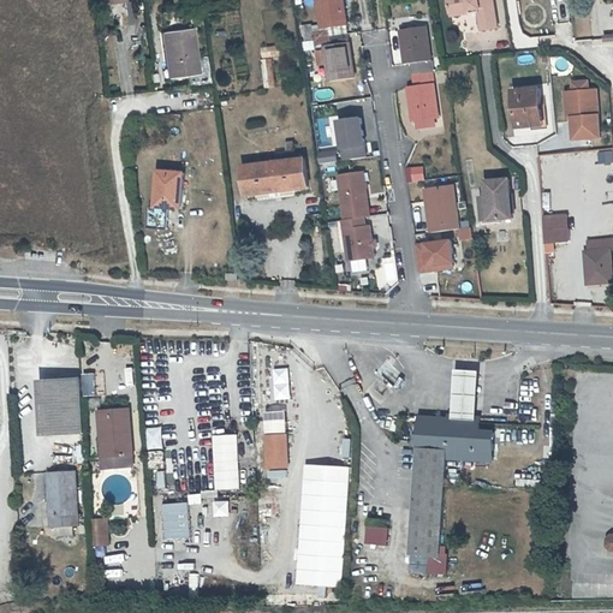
[(102,0),(105,15),(120,13),(118,0),(102,0)]
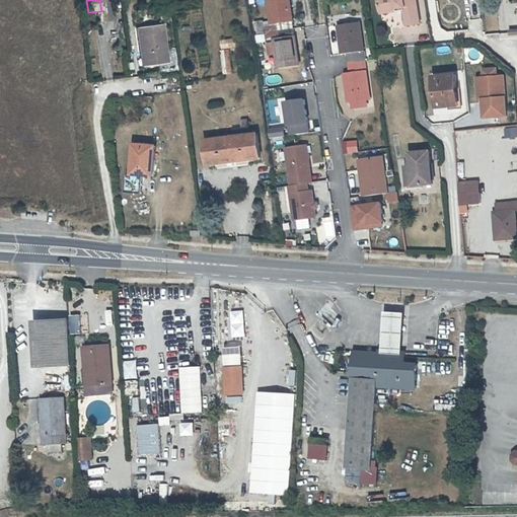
[(266,0),(269,20),(262,21),(264,29),(278,27),(277,18),(289,17),(286,0),(266,0)]
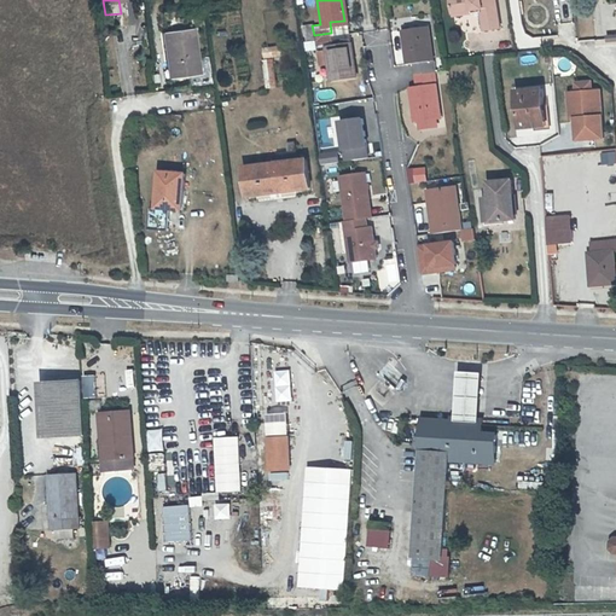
[(448,0),(451,10),(465,7),(464,3),(481,0),(481,4),(484,23),(501,21),(498,0),(448,0)]
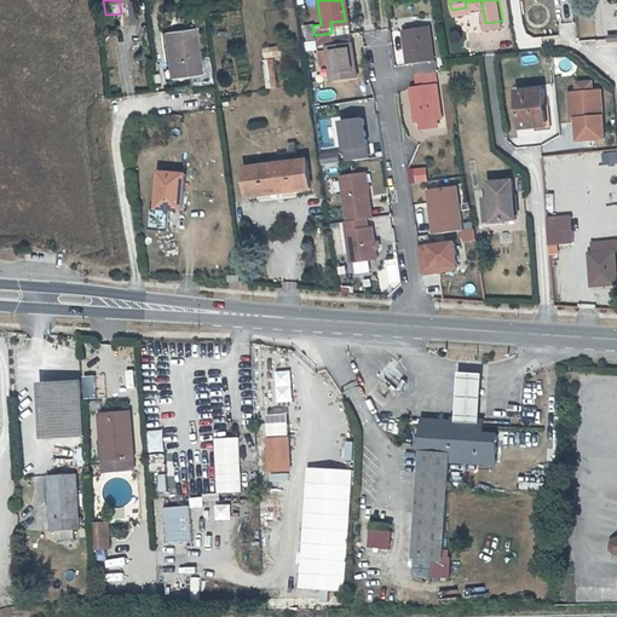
[(108,26),(122,23),(121,13),(105,15),(108,26)]
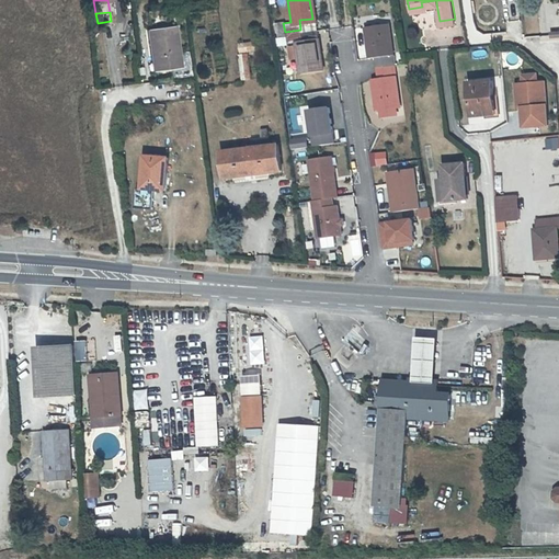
[(299,20),(300,30),(314,27),(312,19),(299,20)]
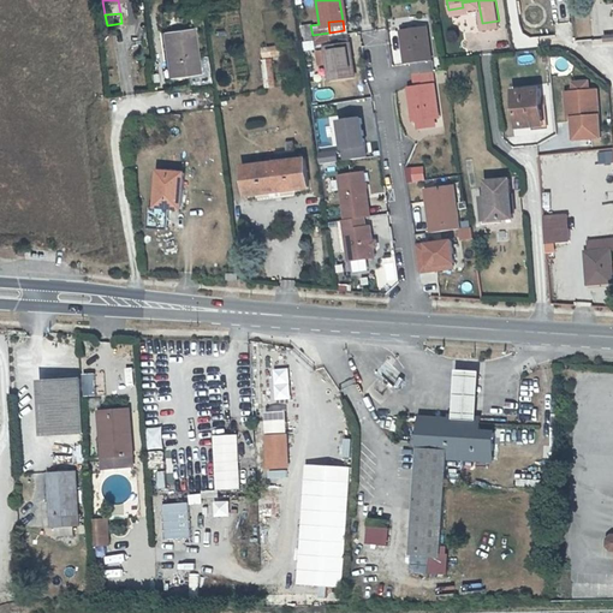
[(429,65),(422,21),(398,25),(404,58),(411,57),(412,67),(429,65)]
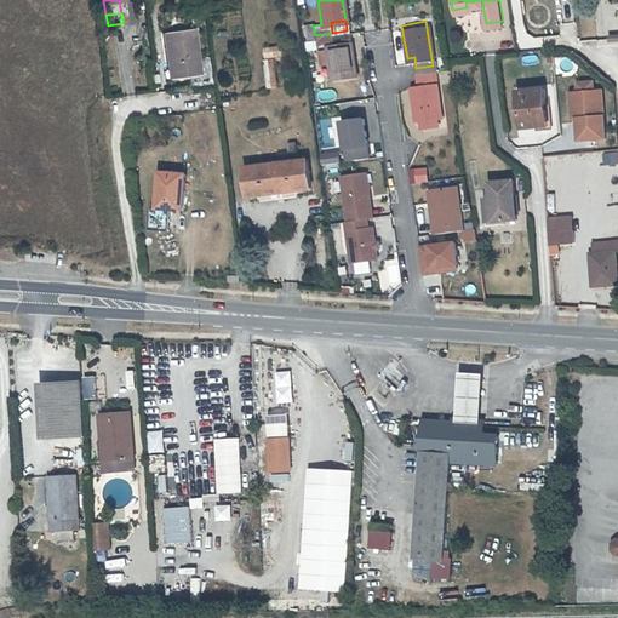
[(183,76),(184,86),(207,83),(204,55),(193,56),(189,27),(159,32),(165,79),(183,76)]
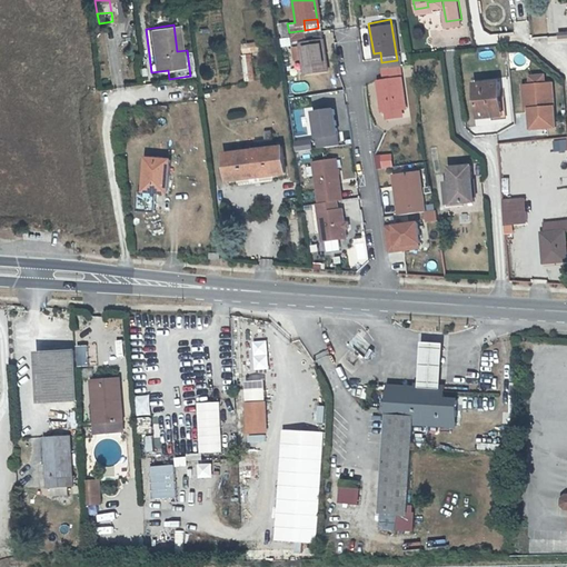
[(305,30),(289,32),(290,42),(298,40),(301,70),(324,67),(318,28),(305,30)]
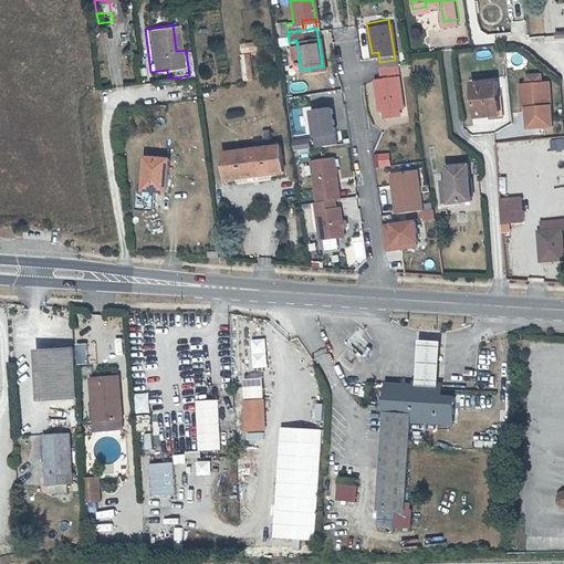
[(251,50),(254,50),(254,40),(239,41),(241,79),(252,79),(251,50)]
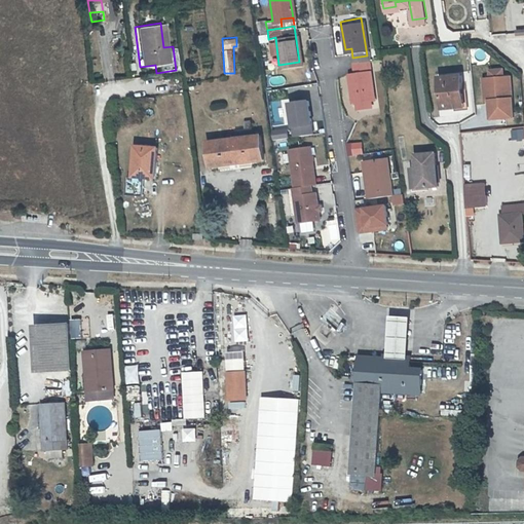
[(274,41),(267,42),(270,54),(277,53),(274,41)]
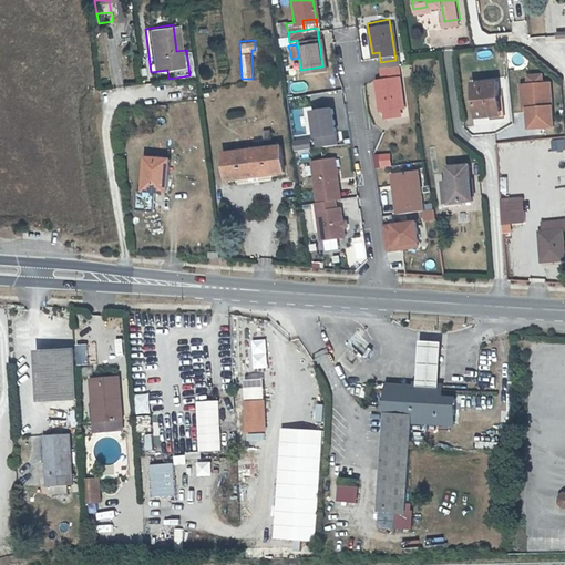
[(396,60),(380,62),(382,72),(375,73),(380,106),(403,103),(396,60)]
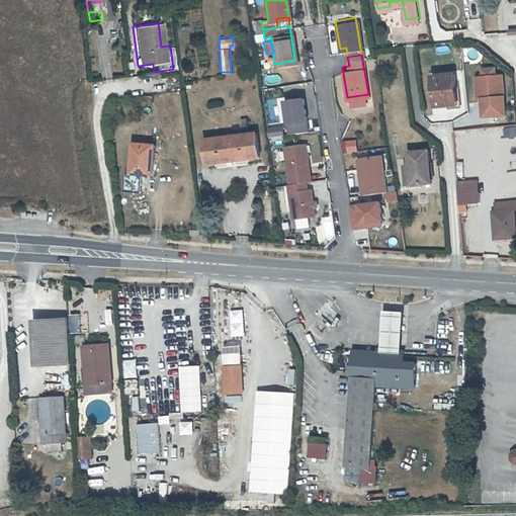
[(494,73),(494,65),(478,66),(478,74),(471,75),(474,97),(478,96),(479,115),(504,114),(502,72),(494,73)]
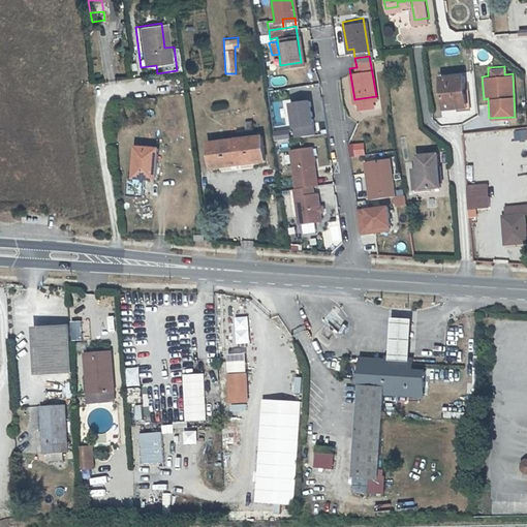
[(271,86),(285,83),(282,73),(269,76),(271,86)]
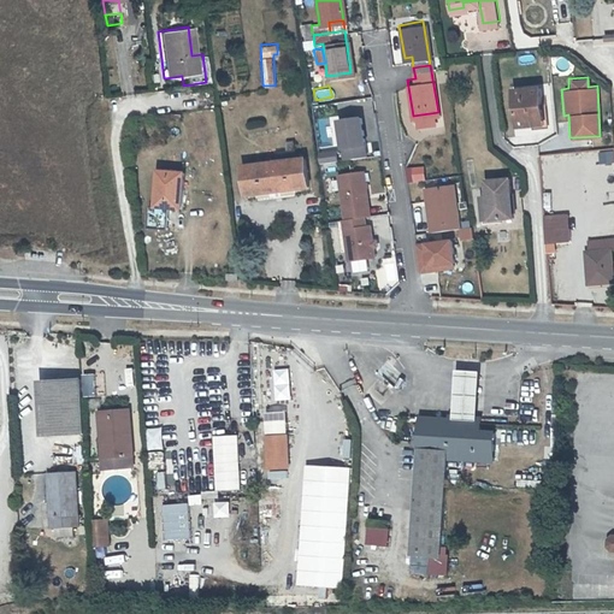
[(533,123),(547,122),(543,89),(515,93),(520,131),(535,129),(533,123)]
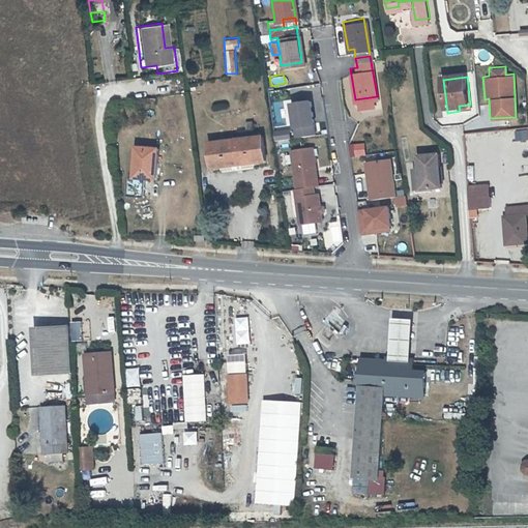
[(308,86),(310,99),(319,98),(317,85),(308,86)]
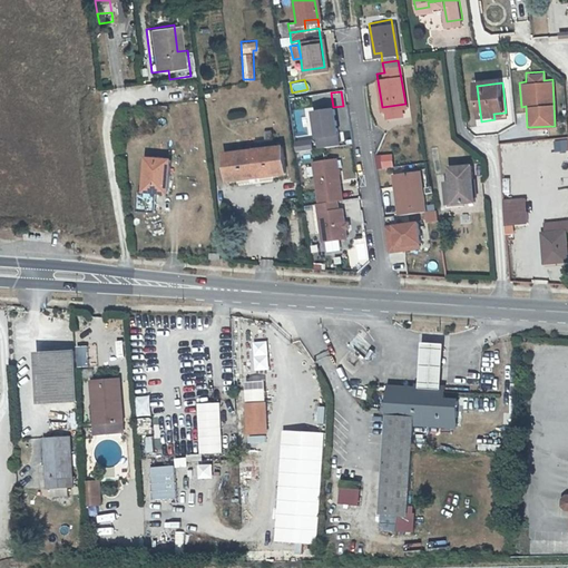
[(335,108),(314,110),(317,147),(340,144),(335,108)]
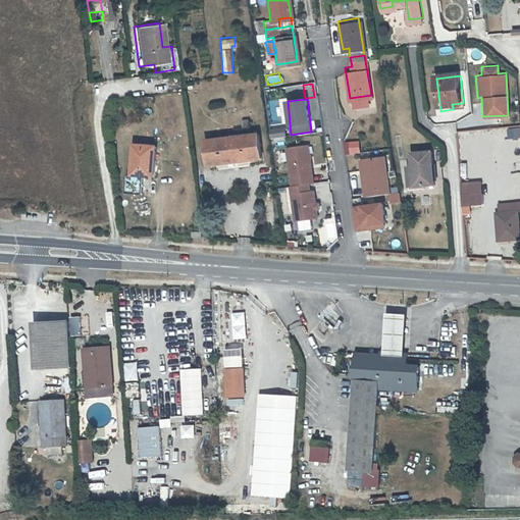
[(269,137),(284,136),(283,125),(268,126),(269,137)]
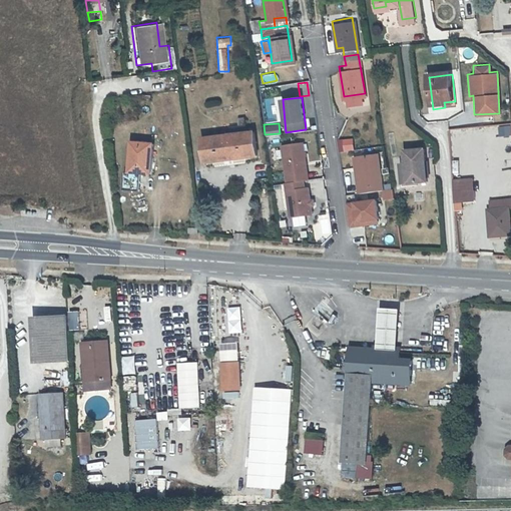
[(251,129),(198,138),(202,161),(254,153),(251,129)]
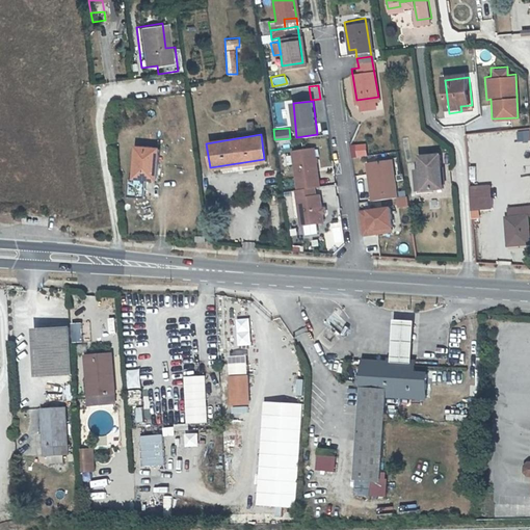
[(364,141),(352,143),(355,156),(367,153),(364,141)]
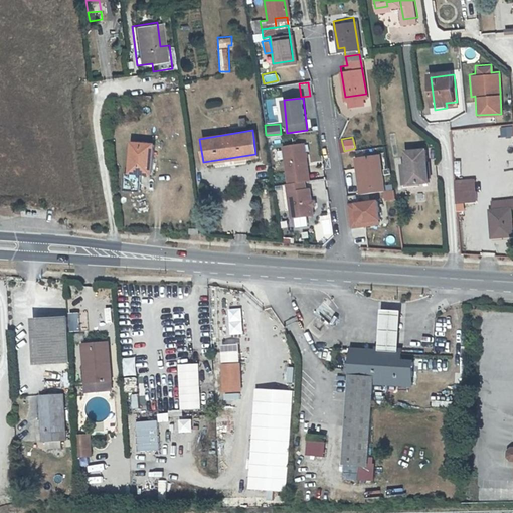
[(307,141),(282,145),(288,183),(285,184),(290,217),(314,213),(310,183),(313,183),(307,141)]
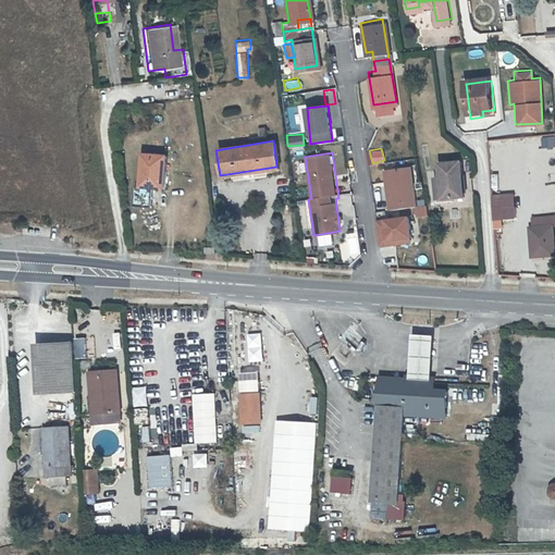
[(163,188),(167,155),(144,153),(140,186),(163,188)]
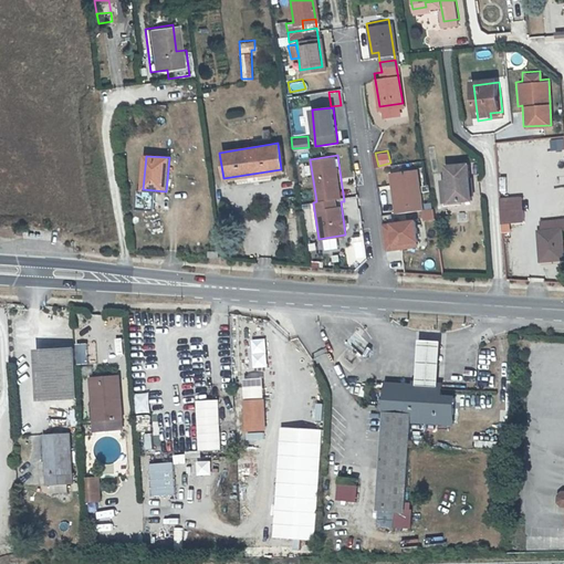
[(456,189),(457,199),(472,198),(469,163),(445,166),(446,179),(447,190),(456,189)]
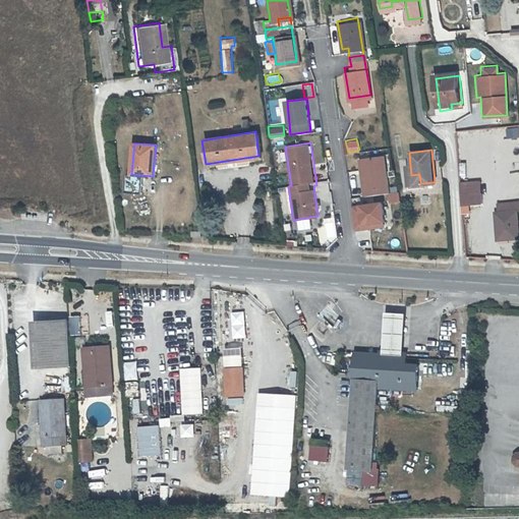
[(385,156),(358,159),(363,195),(390,191),(385,156)]
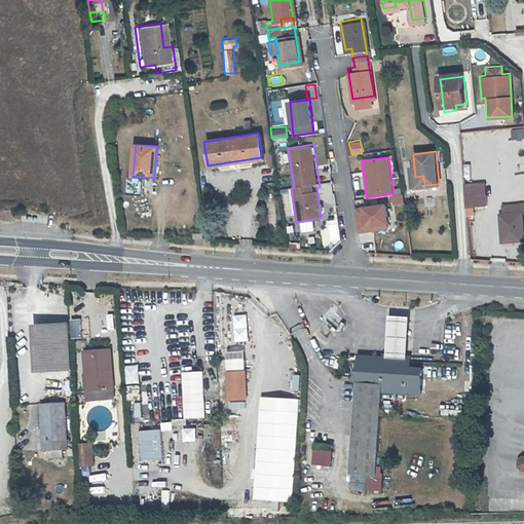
[(409,167),(411,191),(424,189),(424,185),(423,176),(415,177),(414,166),(409,167)]
